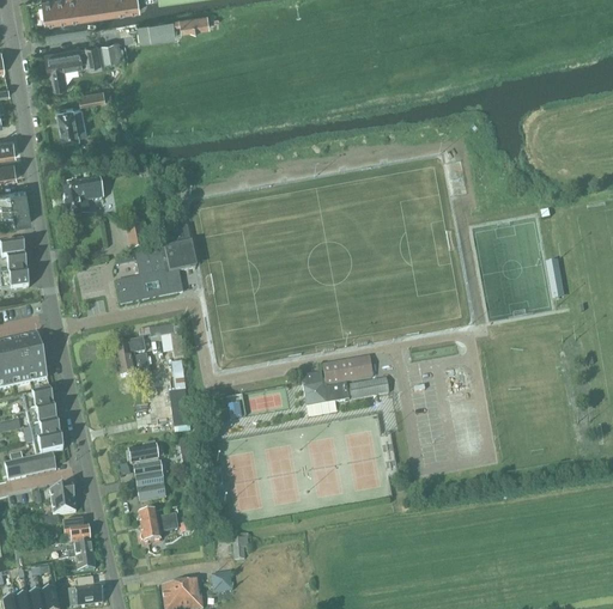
[(41,0),(44,22),(139,7),(138,0),(41,0)]
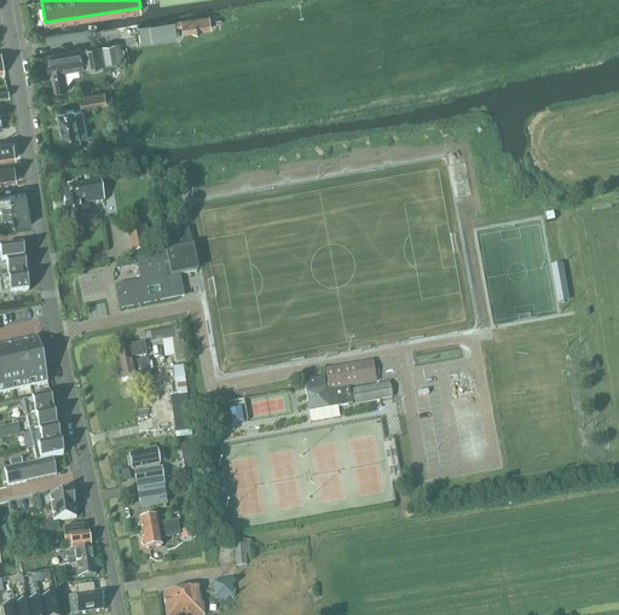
[(209,12),(174,17),(138,23),(140,40),(177,34),(175,23),(181,22),(183,29),(192,28),(202,27),(212,24),(209,12)]
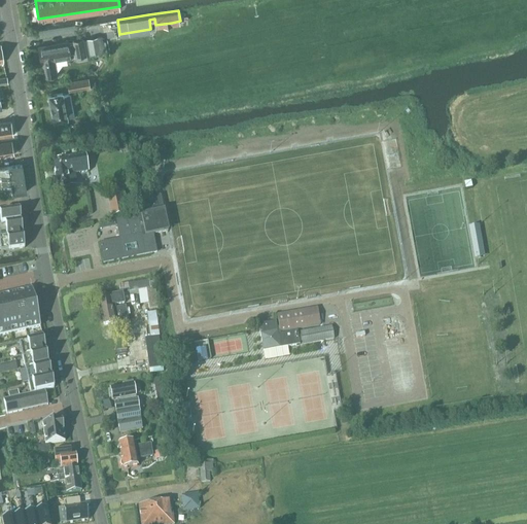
[(86,36),(90,53),(104,49),(101,34),(86,36)]
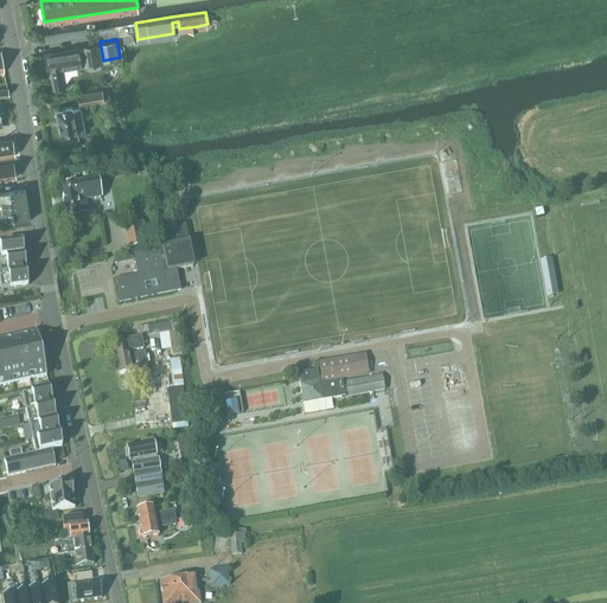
[(83,44),(87,62),(98,59),(95,42),(83,44)]
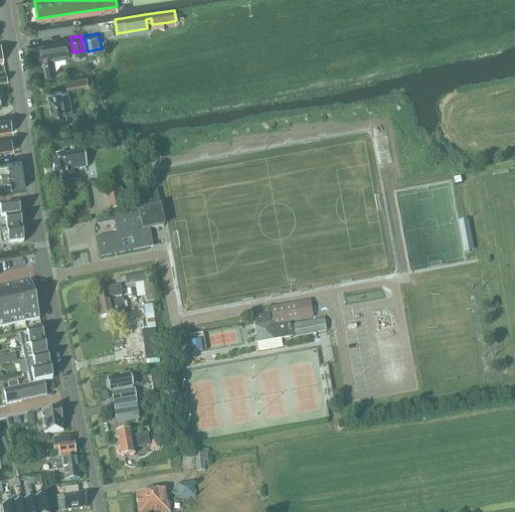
[(52,56),(68,53),(66,38),(37,43),(40,58),(41,58),(44,71),(58,69),(58,68),(54,69),(52,56)]
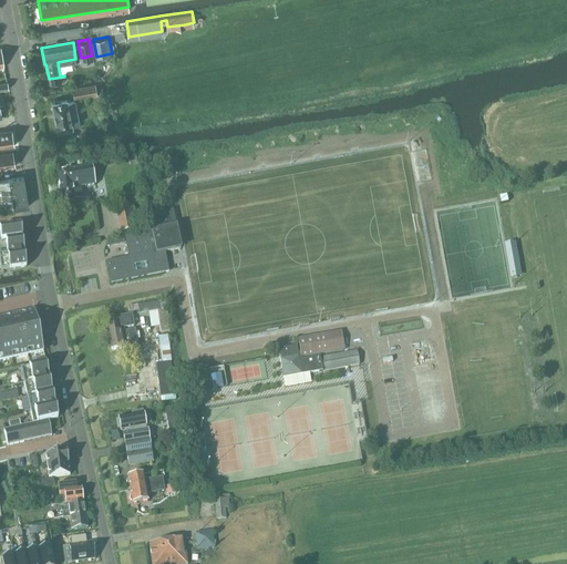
[(98,90),(95,80),(73,84),(75,94),(98,90)]
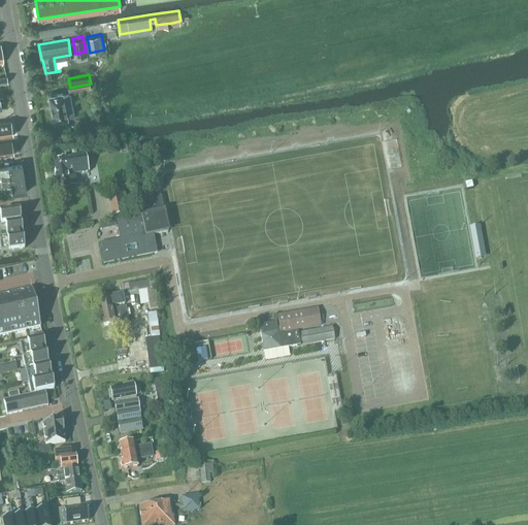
[(48,92),(54,119),(68,116),(68,113),(74,112),(72,102),(77,101),(76,99),(72,100),(70,90),(64,92),(63,90),(48,92)]
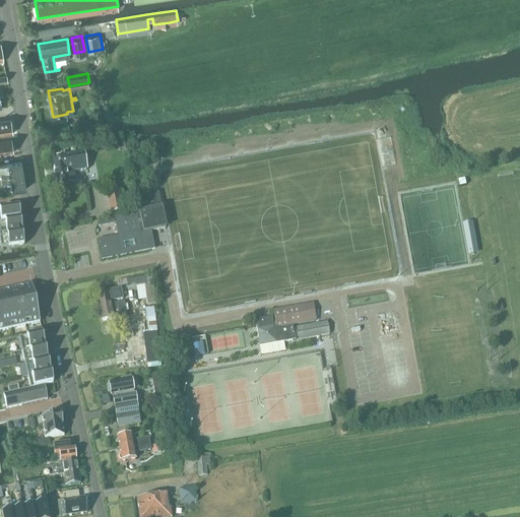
[(0,132),(13,130),(11,117),(0,118),(0,132)]
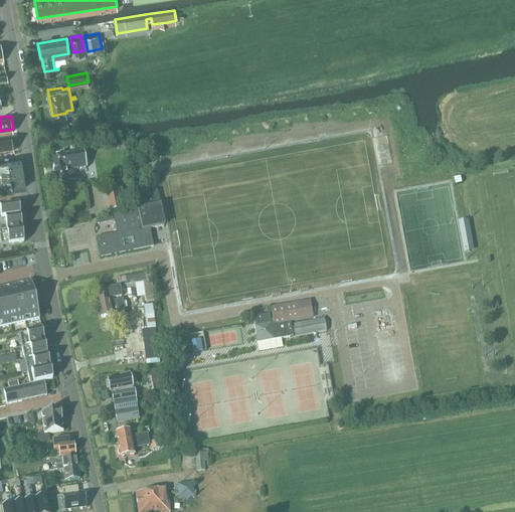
[(0,136),(0,149),(13,148),(11,134),(0,136)]
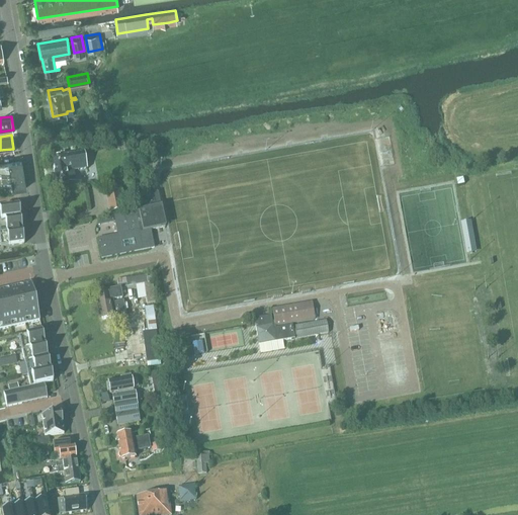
[(84,151),(52,156),(56,183),(68,181),(68,179),(75,178),(73,169),(87,166),(84,151)]
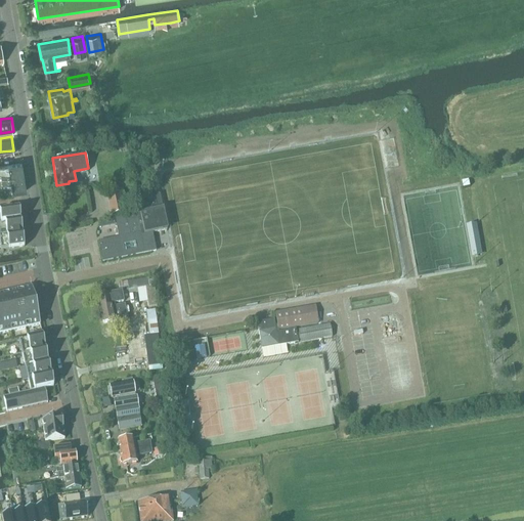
[(26,187),(24,175),(22,161),(0,163),(0,165),(3,188),(11,187),(12,189),(26,187)]
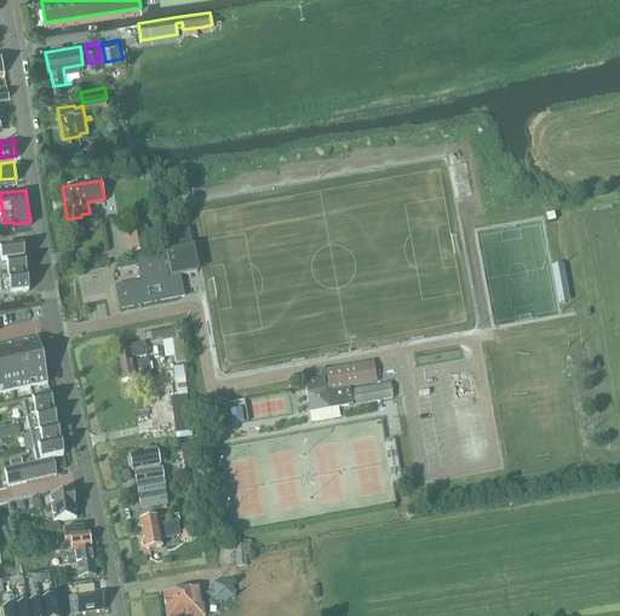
[(127,228),(131,252),(147,248),(143,225),(127,228)]
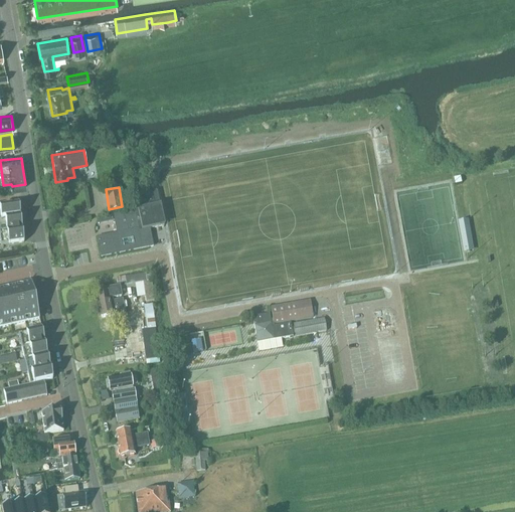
[(144,206),(113,212),(117,231),(97,235),(101,254),(149,244),(145,227),(164,223),(156,189),(141,192),(144,206)]
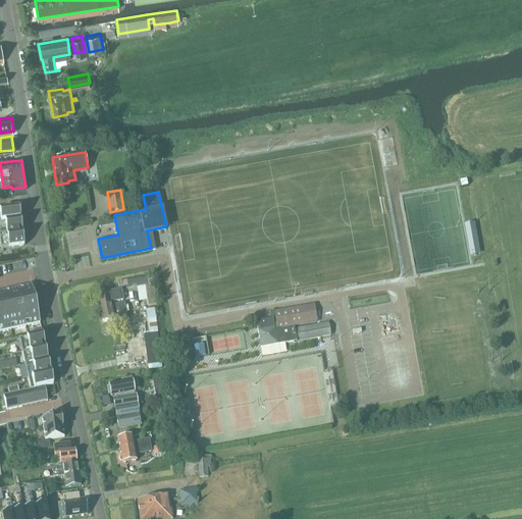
[(18,205),(0,207),(0,221),(20,218),(18,205)]
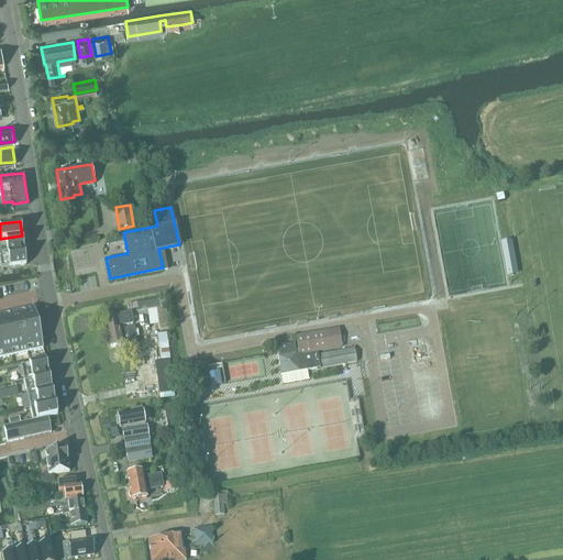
[(22,235),(0,239),(0,252),(24,249),(22,235)]
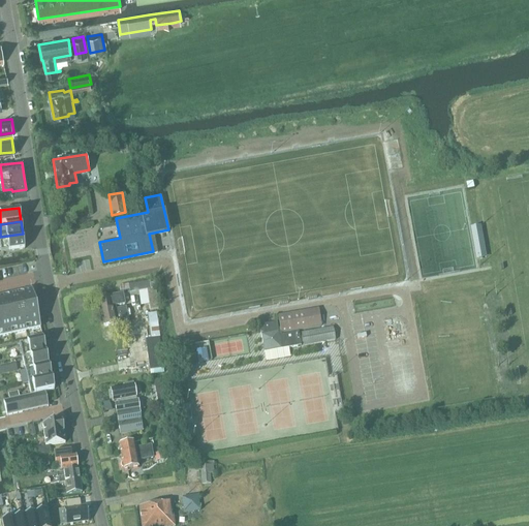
[(477,256),(488,254),(483,222),(471,223),(477,256)]
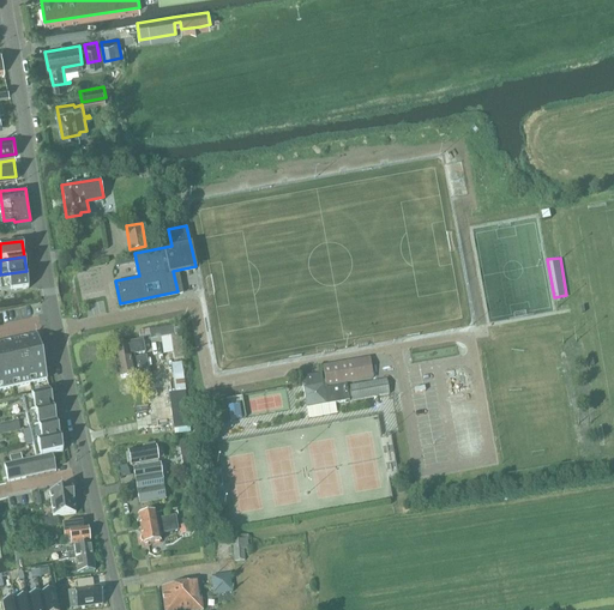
[(26,271),(0,275),(0,285),(1,290),(28,285),(26,271)]
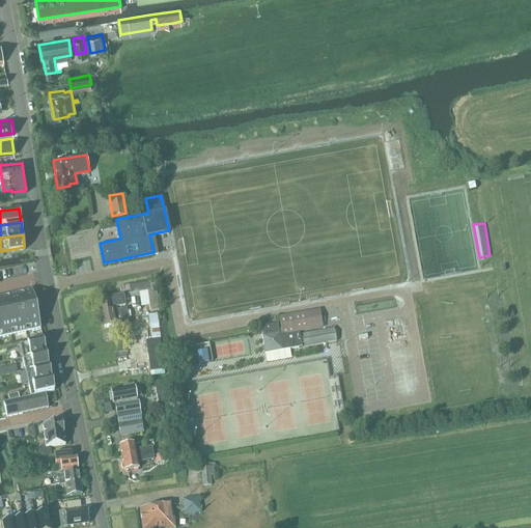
[(130,293),(146,289),(149,310),(159,308),(156,287),(155,281),(150,281),(150,280),(112,286),(113,292),(130,288),(130,293)]
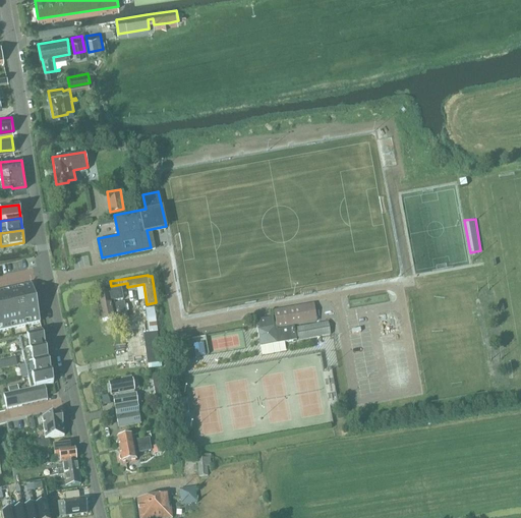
[(0,329),(40,321),(31,282),(0,288),(0,329)]
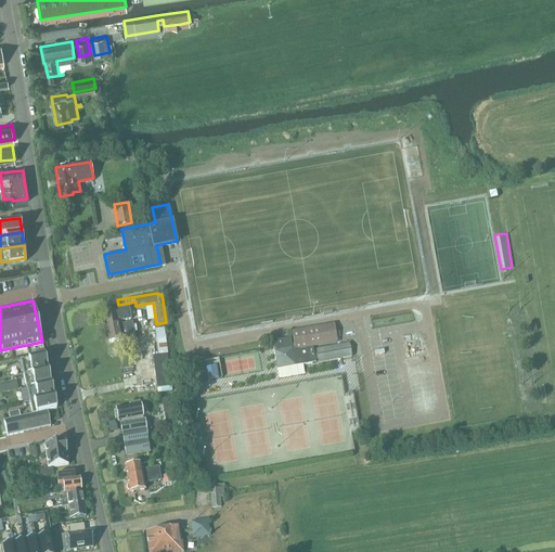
[(104,310),(110,339),(134,335),(132,321),(121,322),(121,319),(131,317),(129,306),(118,308),(104,310)]
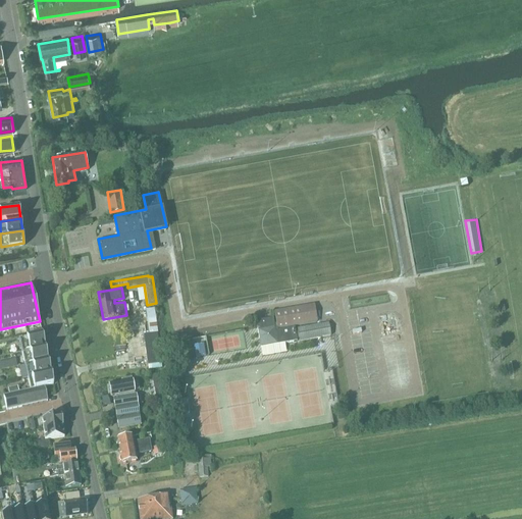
[(314,303),(274,309),(277,326),(316,319),(314,303)]
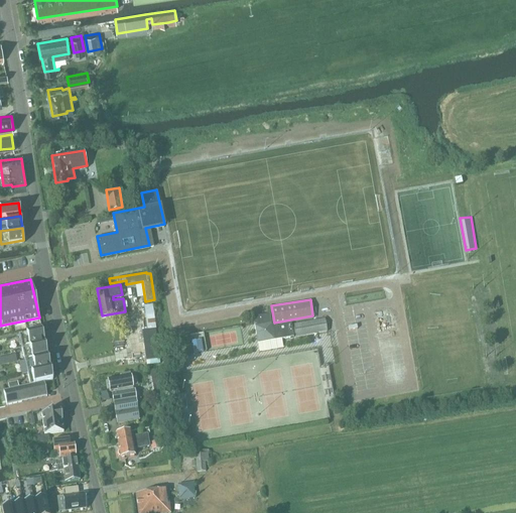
[(143,304),(147,329),(141,329),(145,359),(159,357),(152,303),(143,304)]
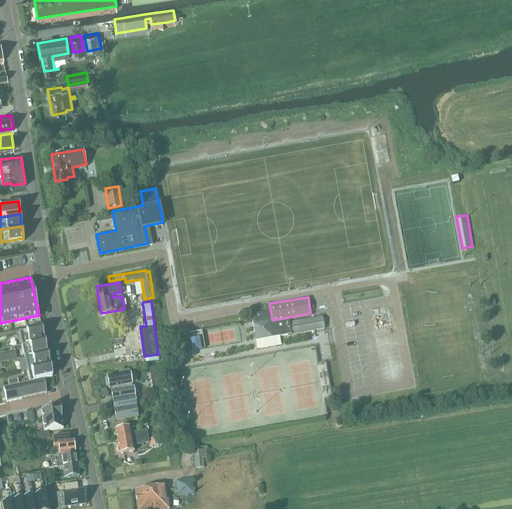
[(256,338),(291,331),(289,318),(270,321),(268,309),(251,312),(256,338)]
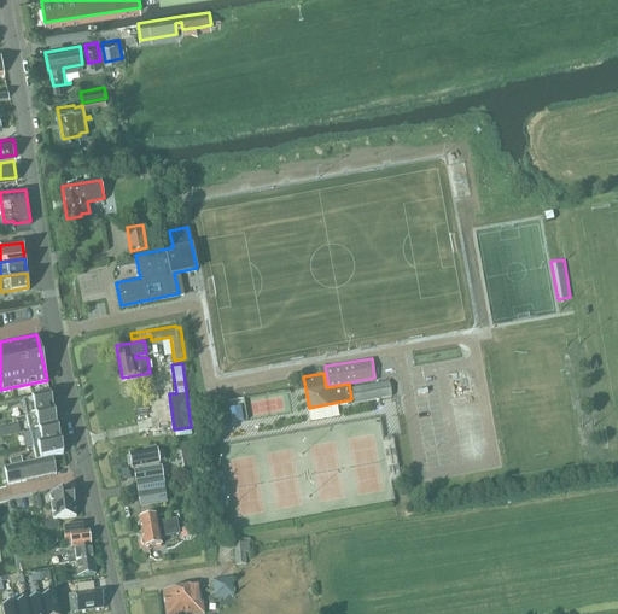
[(389,380),(351,386),(355,401),(391,393),(389,380)]
